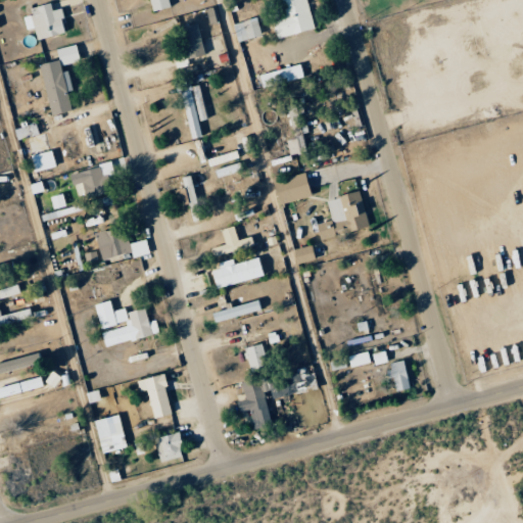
[(147,0),(150,12),(169,7),(165,0),(147,0)]
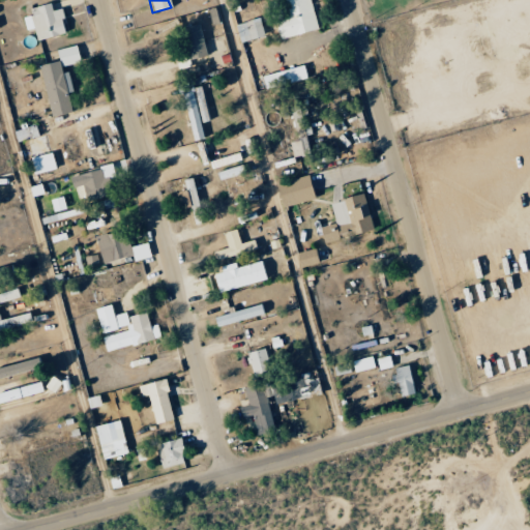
[(278,38),(317,30),(310,0),(284,0),(287,13),(273,17),(278,38)]
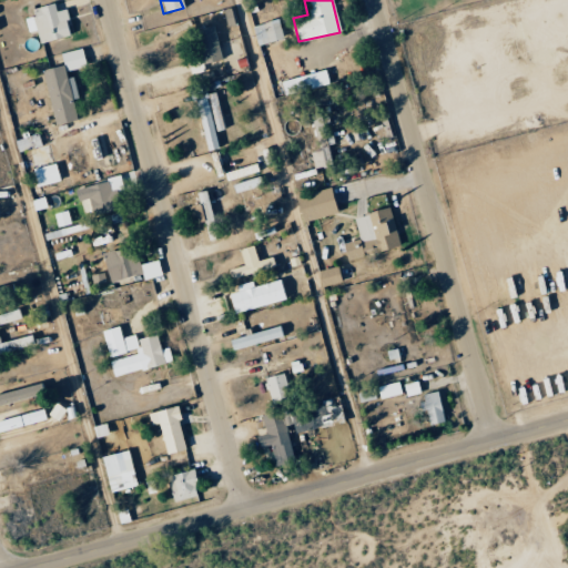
[(27,32),(34,30),(39,43),(69,36),(62,9),(54,11),(52,2),(31,9),(33,16),(23,19),(27,32)]
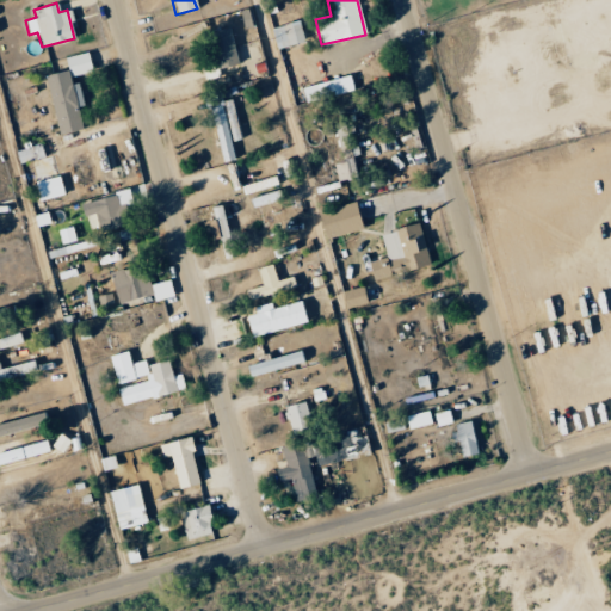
[(271,26),(275,48),(302,42),(297,22),(271,26)]
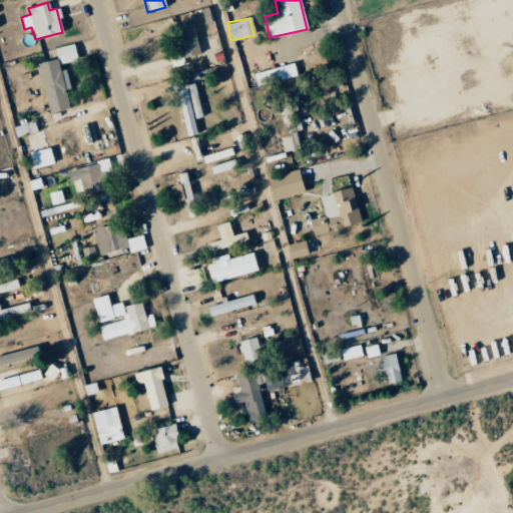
[(180,57),(199,53),(191,23),(173,27),(180,57)]
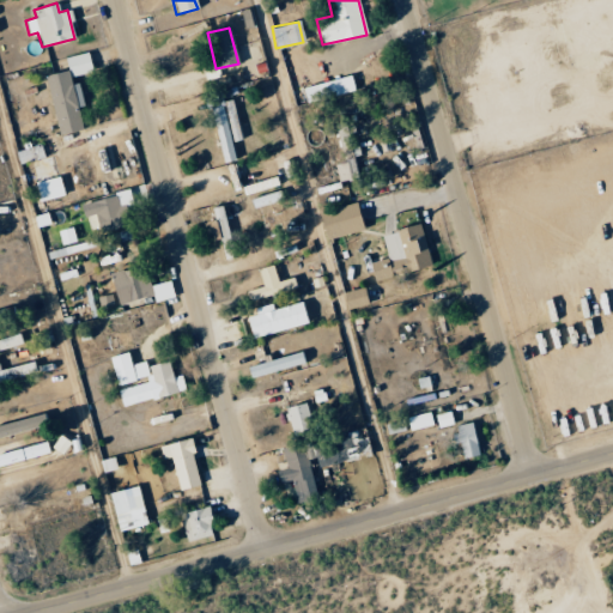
[(64,59),(70,78),(91,71),(85,52),(64,59)]
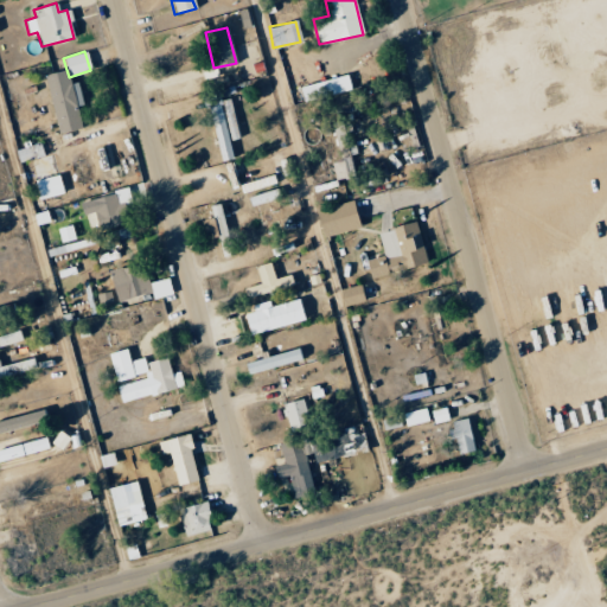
[(44,75),(56,133),(81,128),(76,106),(81,104),(76,82),(69,83),(66,70),(44,75)]
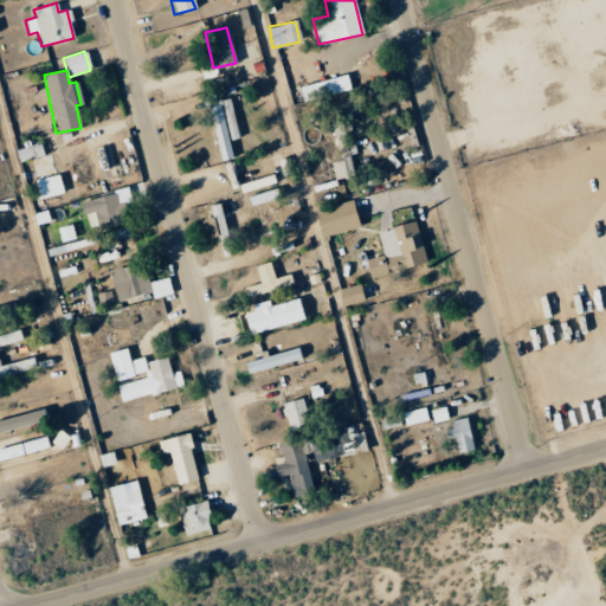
[(349,89),(346,75),(298,86),(302,102),(349,89)]
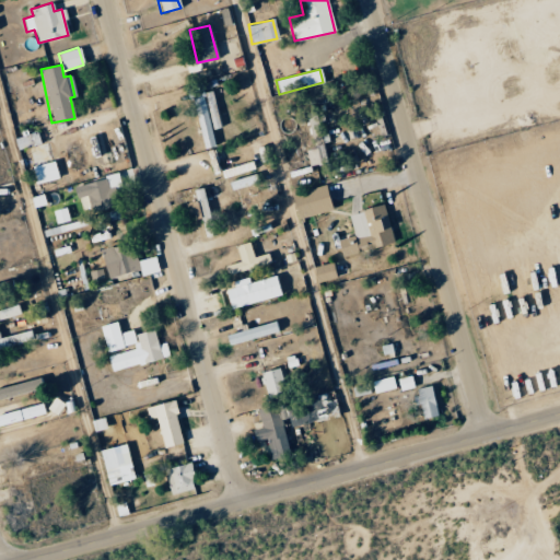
[(213,91),(202,93),(201,86),(188,89),(201,149),(216,146),(212,129),(221,127),(213,91)]
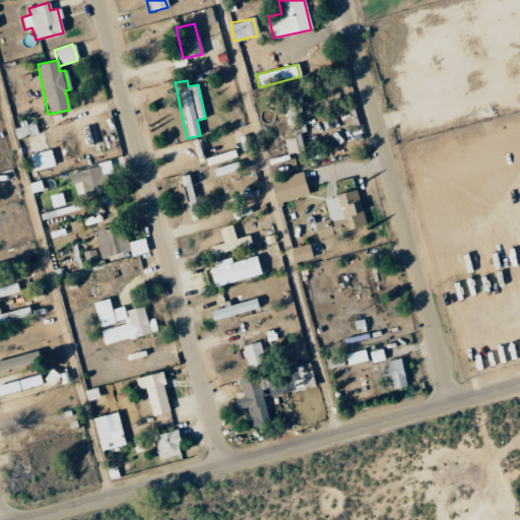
[(284,108),(289,138),(282,139),(285,154),(306,150),(298,106),(284,108)]
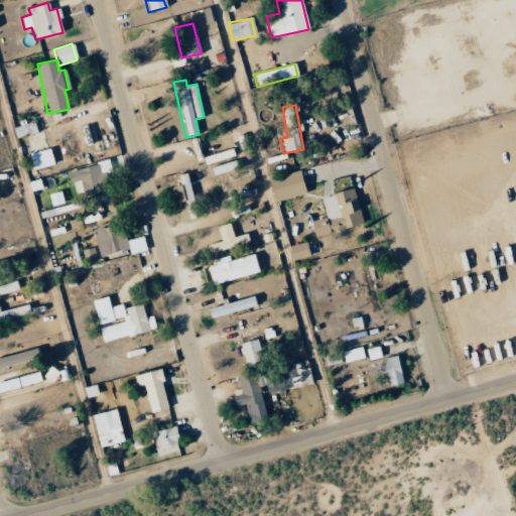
[(13,127),(14,137),(35,133),(33,121),(22,123),(22,125),(13,127)]
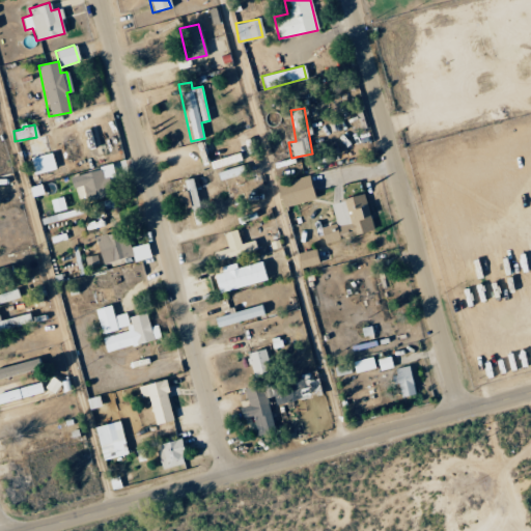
[(54,169),(50,151),(28,157),(33,174),(54,169)]
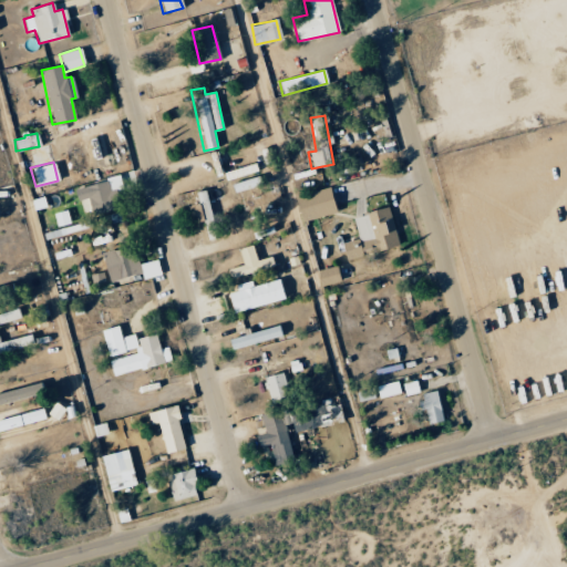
[(92,215),(121,208),(119,198),(129,196),(126,187),(135,185),(132,173),(73,187),(76,200),(88,197),(92,215)]
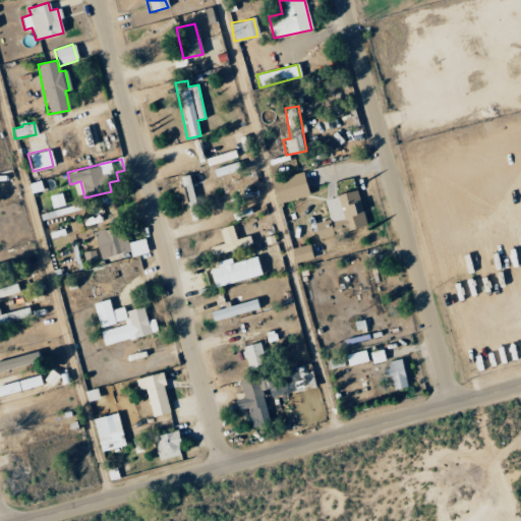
[(275,203),(307,196),(302,173),(270,180),(275,203)]
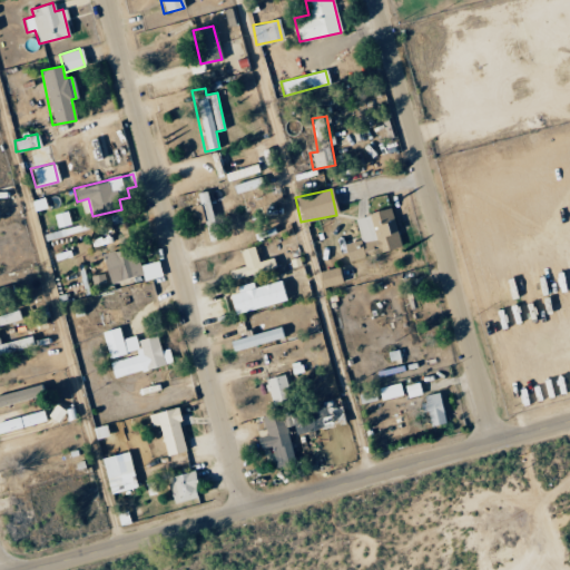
[(195,194),(207,242),(217,239),(204,192),(195,194)]
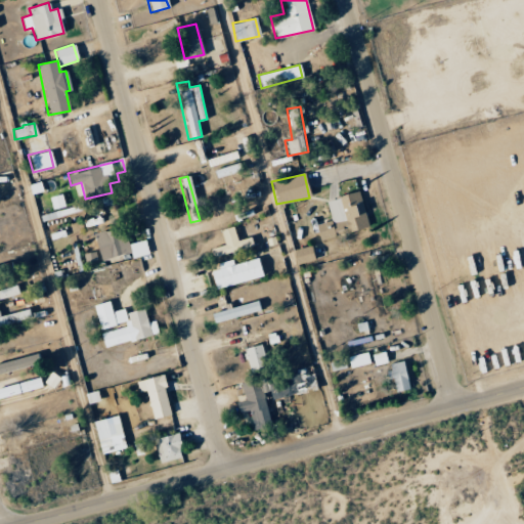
[(173,189),(175,205),(184,204),(182,188),(173,189)]
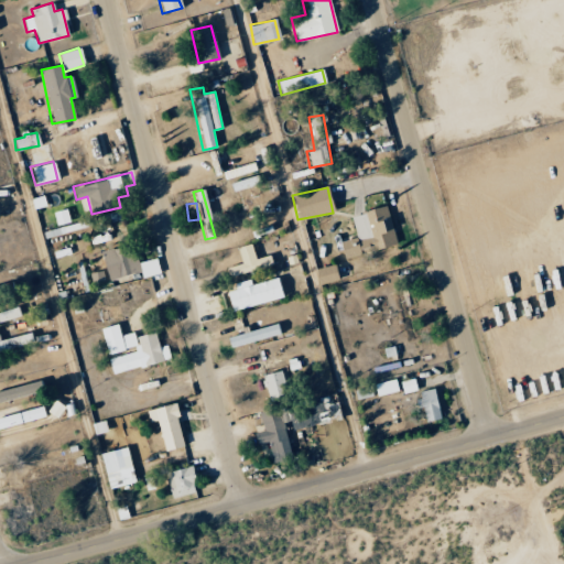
[(338,241),(342,257),(394,247),(387,207),(349,214),(355,238),(338,241)]
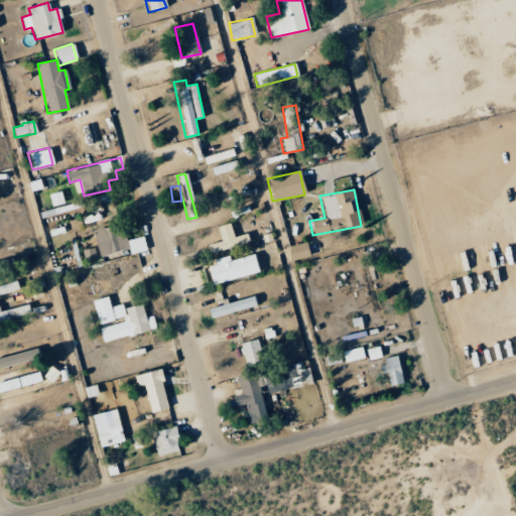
[(244,234),(232,237),(229,223),(216,226),(220,241),(206,245),(209,253),(247,243),(244,234)]
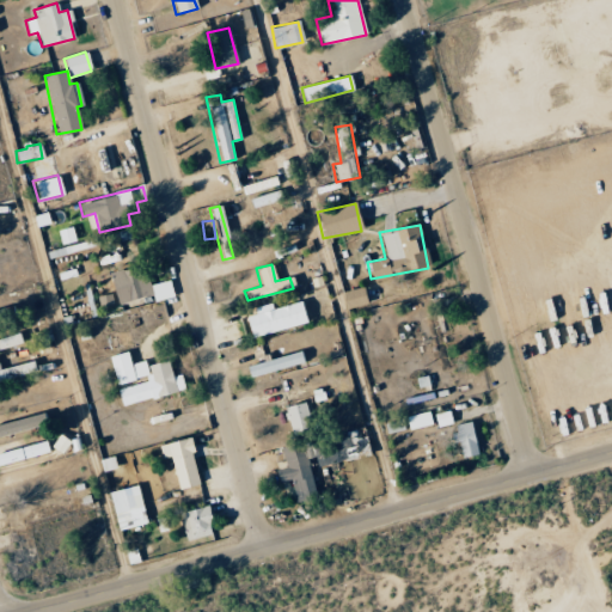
[(109,274),(116,304),(152,295),(153,303),(173,298),(169,280),(147,286),(142,265),(109,274)]
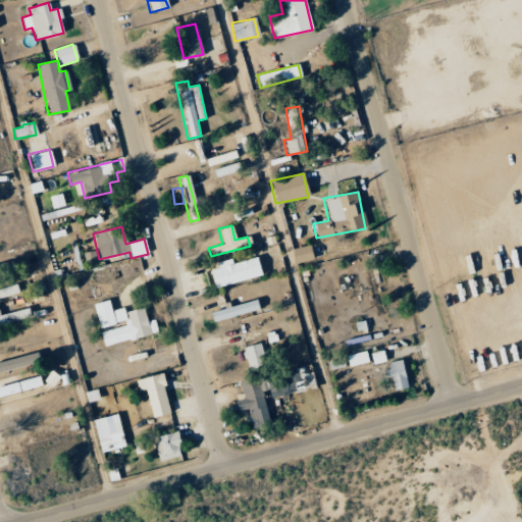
[(311,260),(309,246),(291,249),(293,263),(311,260)]
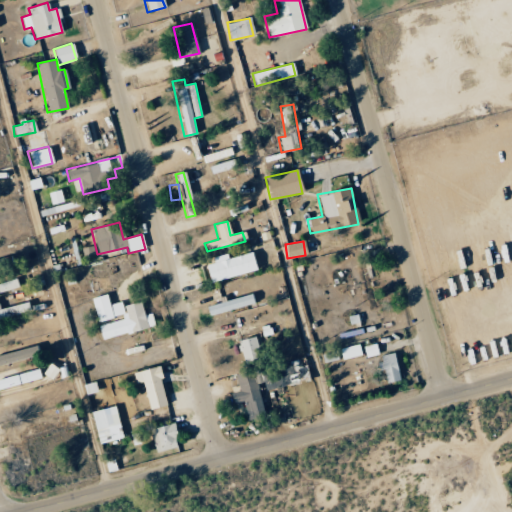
[(226,253),(210,257),(212,262),(204,264),(209,282),(256,269),(251,251),(227,258),(226,253)]
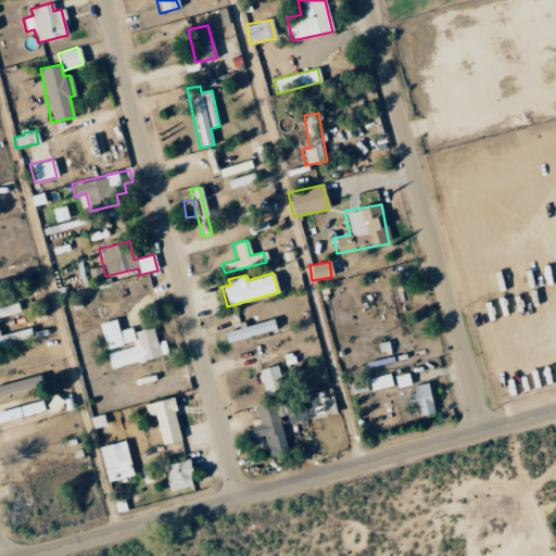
[(0,307),(0,317),(21,312),(17,302),(0,307)]
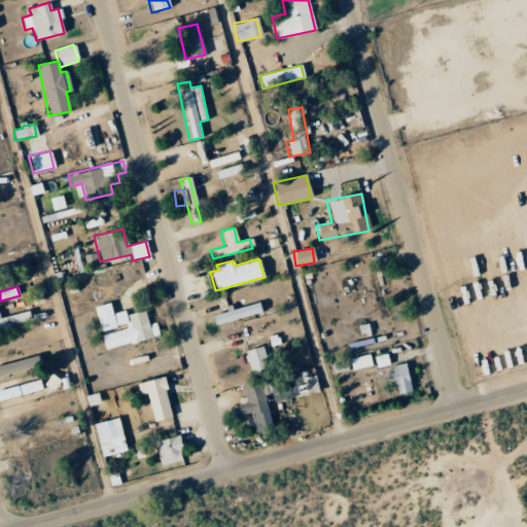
[(211,315),(214,325),(262,312),(259,302),(211,315)]
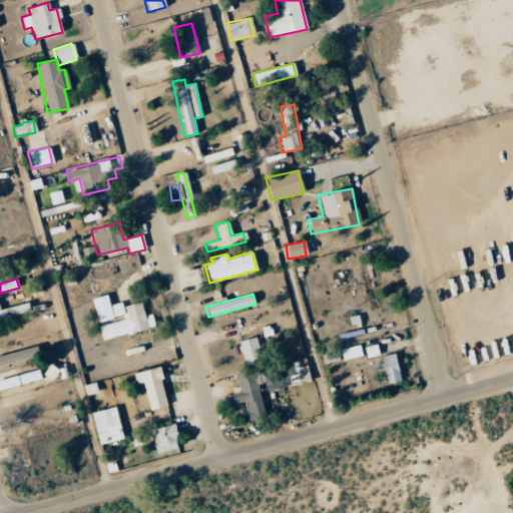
[(92,299),(97,323),(122,317),(123,321),(99,326),(102,340),(155,328),(152,314),(144,316),(141,302),(123,307),(122,303),(109,306),(106,295),(92,299)]
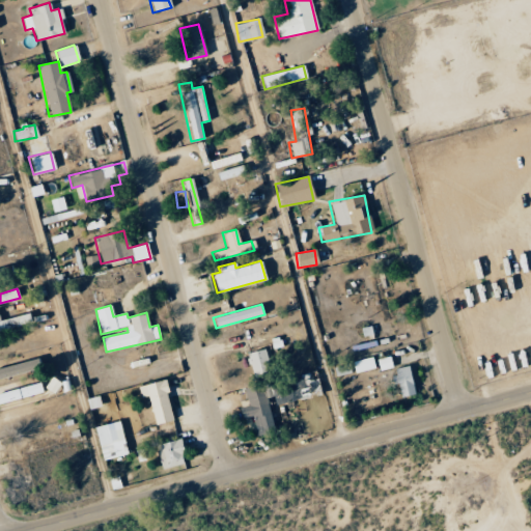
[(0,330),(32,323),(30,313),(0,319),(0,330)]
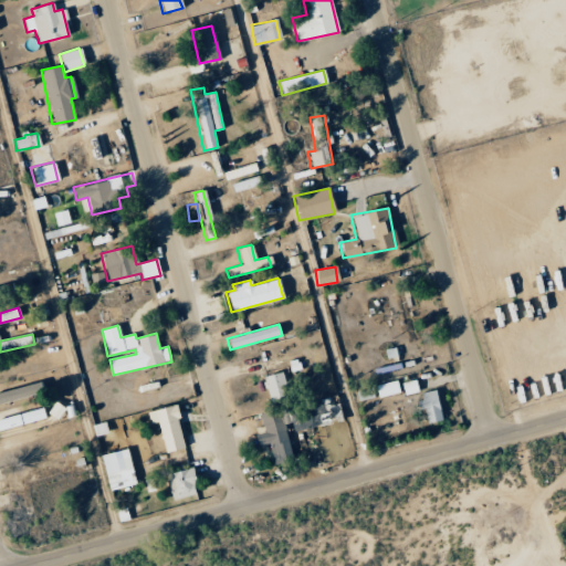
[(261,377),(268,401),(286,396),(280,371),(261,377)]
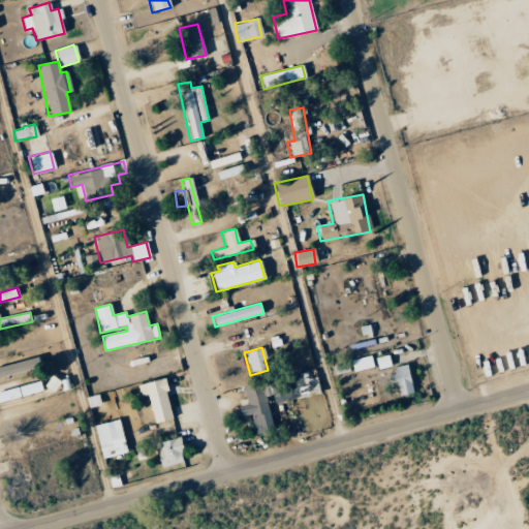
[(373,367),(370,355),(350,360),(352,372),(373,367)]
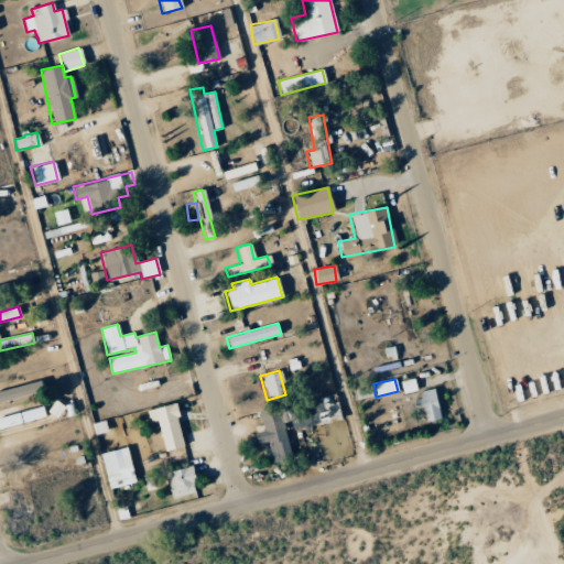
[(402,393),(415,390),(413,379),(399,381),(402,393)]
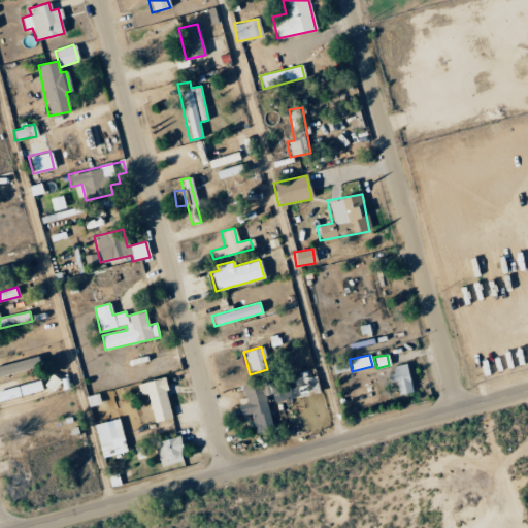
[(0,365),(0,376),(33,368),(30,357),(0,365)]
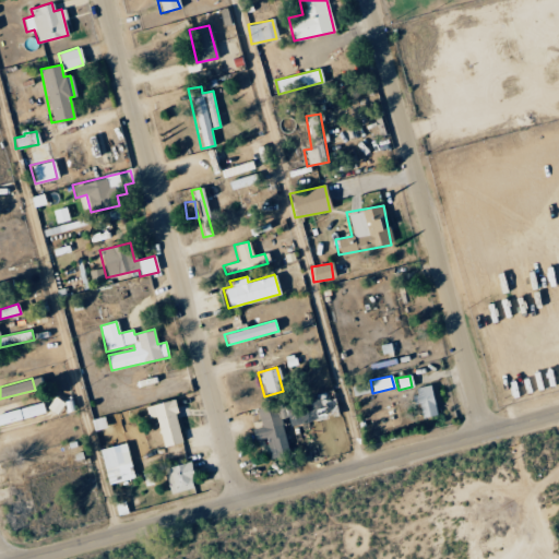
[(436,415),(428,385),(415,389),(416,395),(415,395),(419,418),(436,415)]
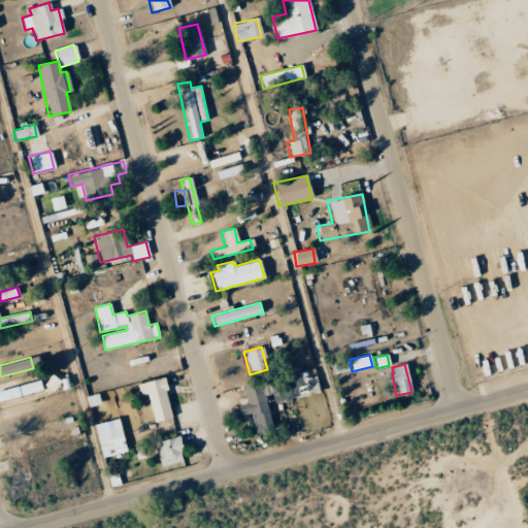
[(153,423),(171,418),(162,377),(136,384),(139,396),(145,394),(153,423)]
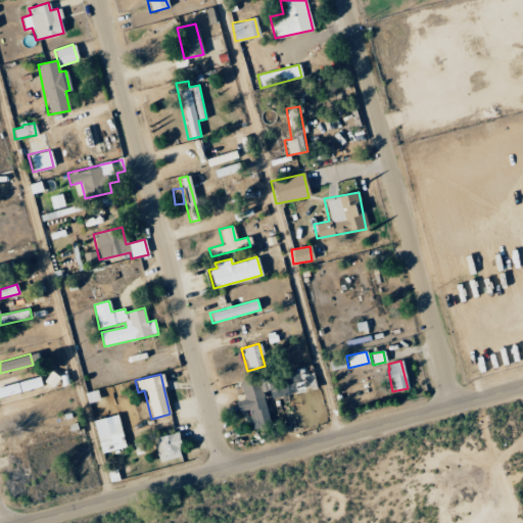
[(0,385),(0,395),(41,388),(39,378),(0,385)]
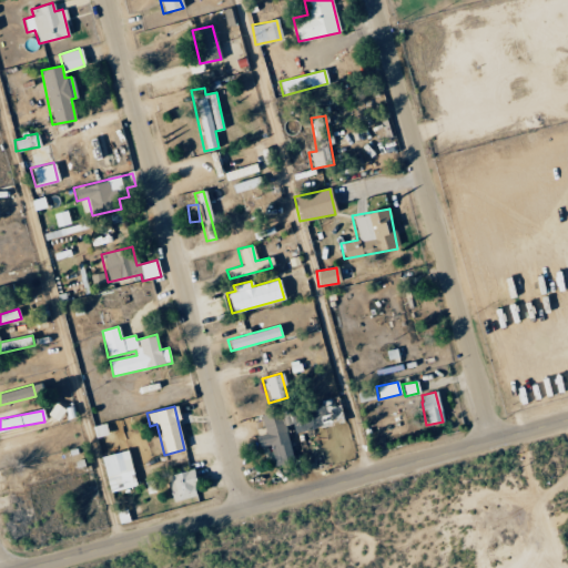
[(280,412),(261,416),(265,434),(256,436),(259,447),(269,445),(274,466),(293,462),(280,412)]
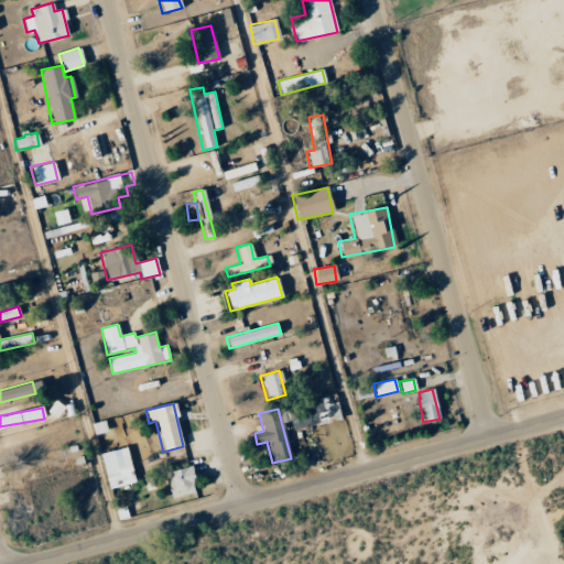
[(134,483),(126,446),(99,453),(108,489),(134,483)]
